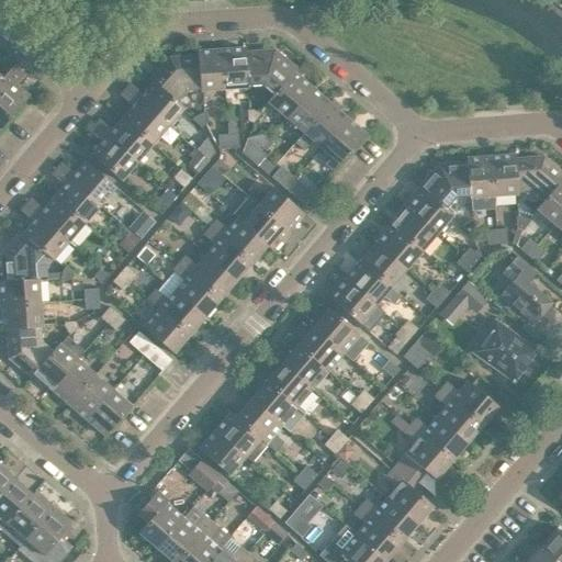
[(245,52),(246,52),(245,47),(221,49),(224,89),(248,87),(248,86),(247,86),(245,52)]
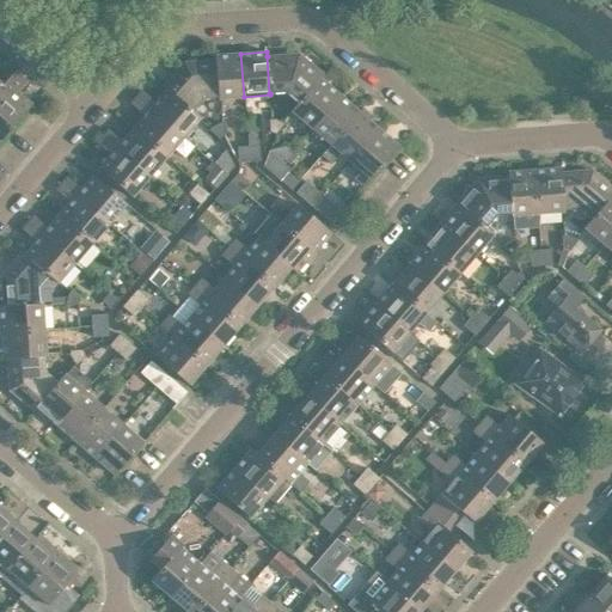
[(214,55),(214,60),(215,60),(218,97),(218,98),(244,97),(240,54),(214,55)]
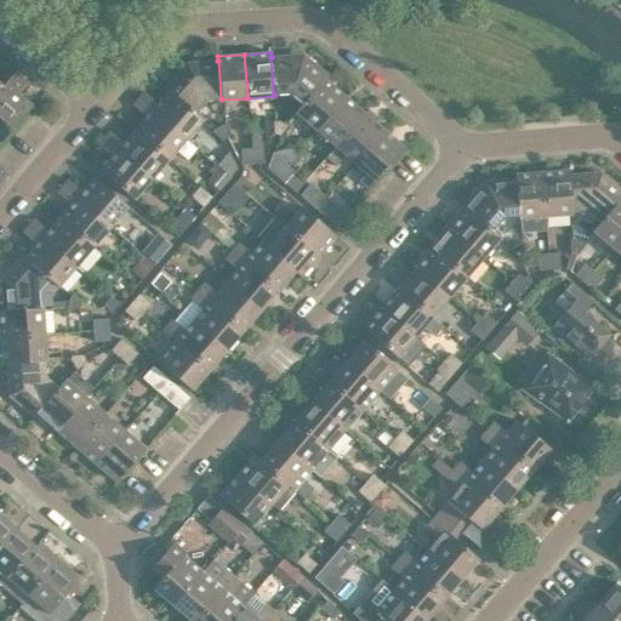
[(302,104),(324,79),(324,80),(328,77),(302,55),(272,57),(271,57),(273,95),(274,95),(290,93),(302,103),(302,104)]
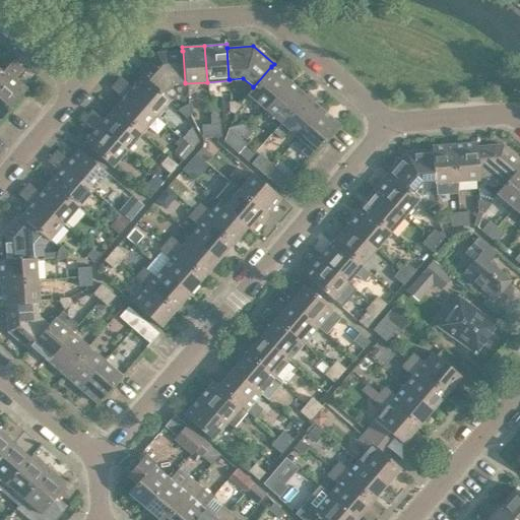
[(163,93),(172,83),(185,82),(183,51),(182,51),(156,53),(138,74),(141,76),(163,93)]
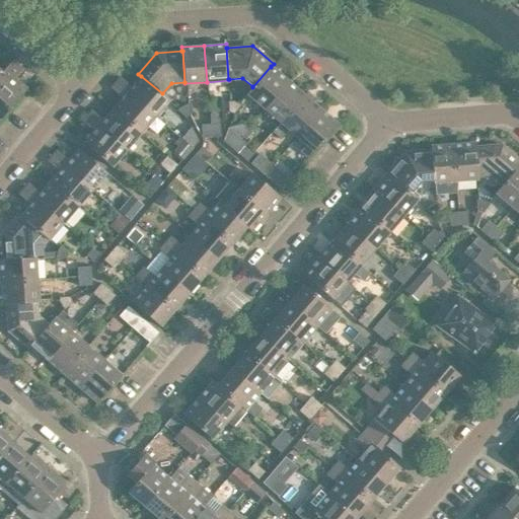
[(0,71),(0,84),(17,65),(11,60),(1,72),(0,71)]
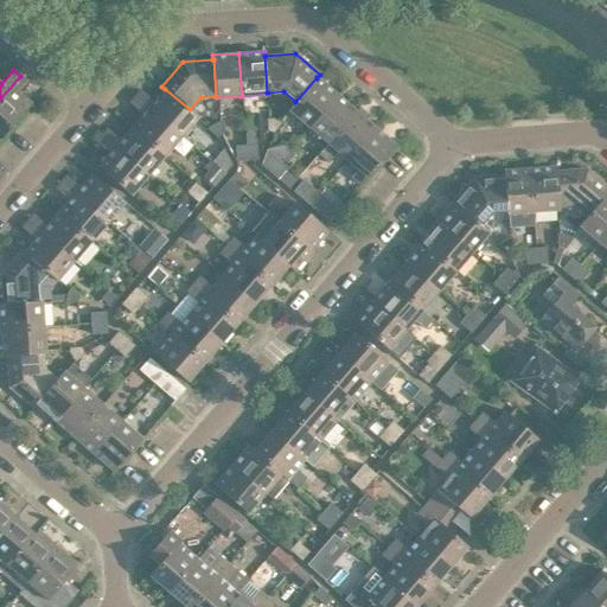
[(20,76),(0,98),(0,139),(27,107),(19,100),(21,96),(18,91),(26,81),(20,76)]
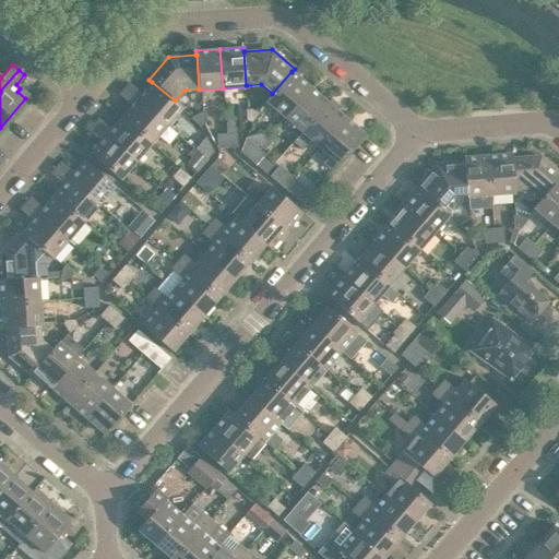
[(265,100),(284,116),(309,86),(292,72),(292,71),(272,94),(272,93),(265,100)]
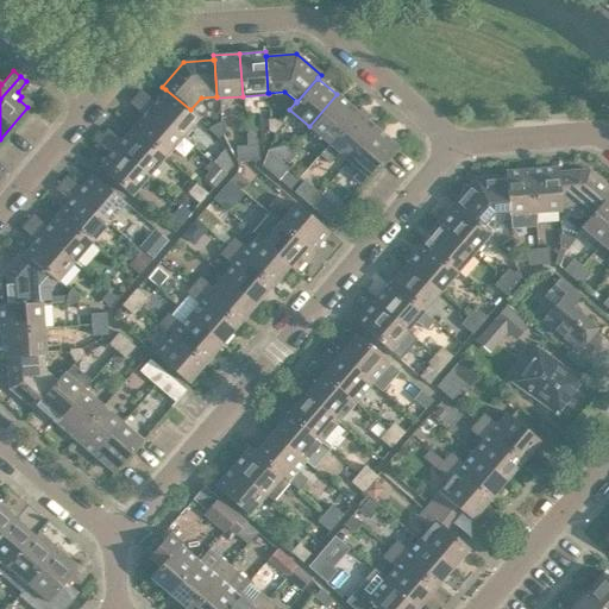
[(199,117),(190,110),(165,89),(155,101),(140,89),(135,96),(181,136),(199,117)]
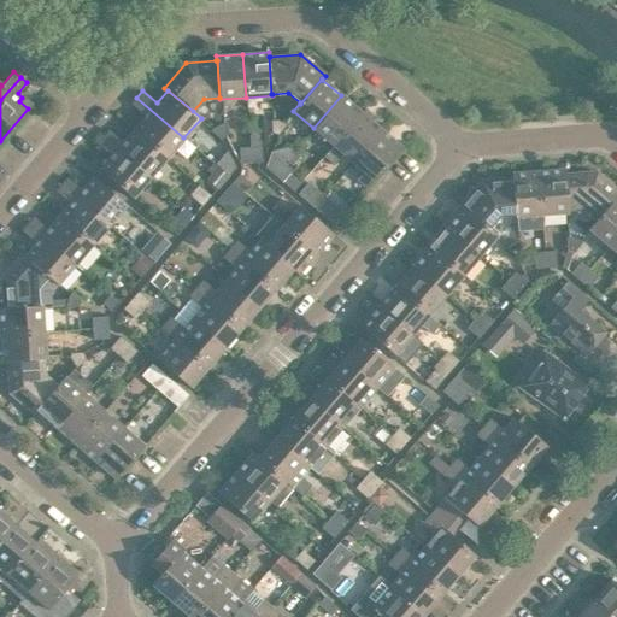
[(360,112),(352,105),(341,95),(313,128),(333,146),(364,109),(360,112)]
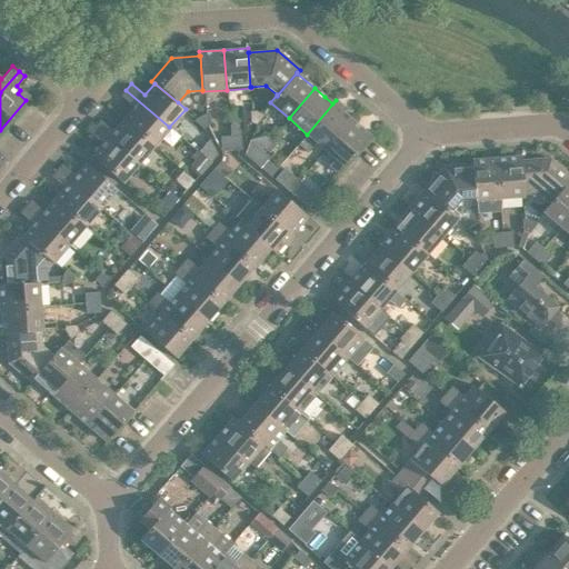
[(133,107),(123,119),(153,146),(169,127),(126,90),(120,96),(133,107)]
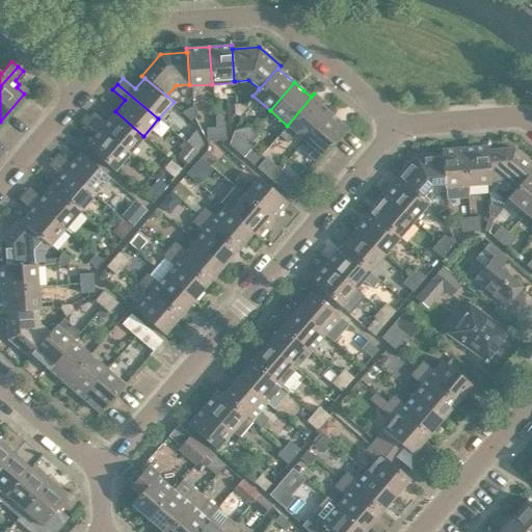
[(296,133),(303,140),(328,111),(316,101),(319,98),(314,94),(287,126),(278,135),(288,142),(296,133)]
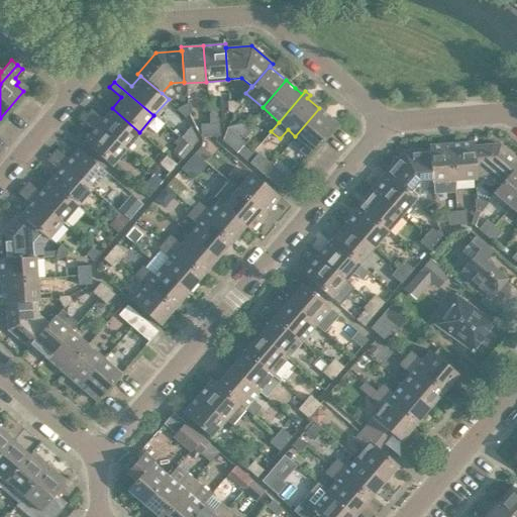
[(232,113),(239,105),(236,103),(229,101),(226,101),(227,111),(232,113)]
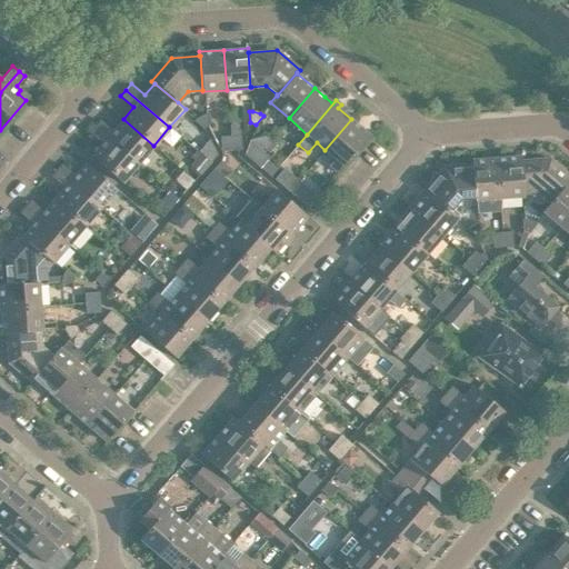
[(202,128),(208,126),(207,113),(203,115),(196,118),(193,120),(202,128)]
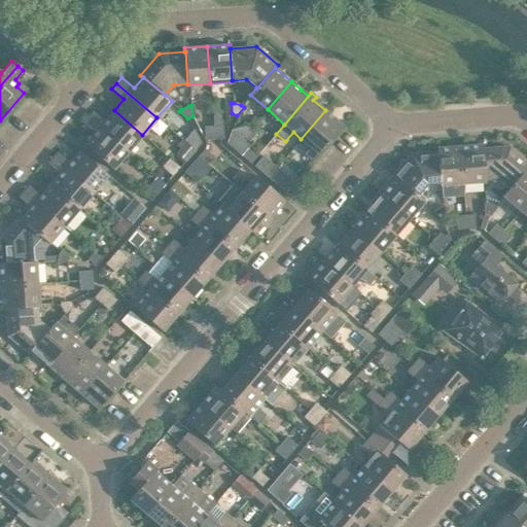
[(93,111),(88,116),(128,151),(142,135),(114,110),(104,121),(93,111)]
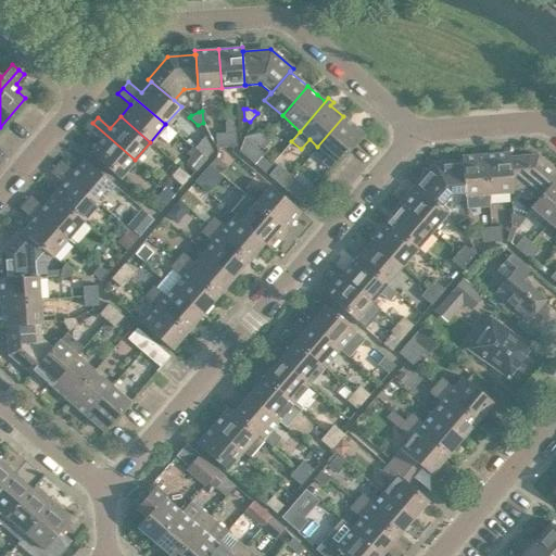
[(330,168),(336,162),(362,133),(343,116),(317,147),(327,154),(321,161),(330,168)]
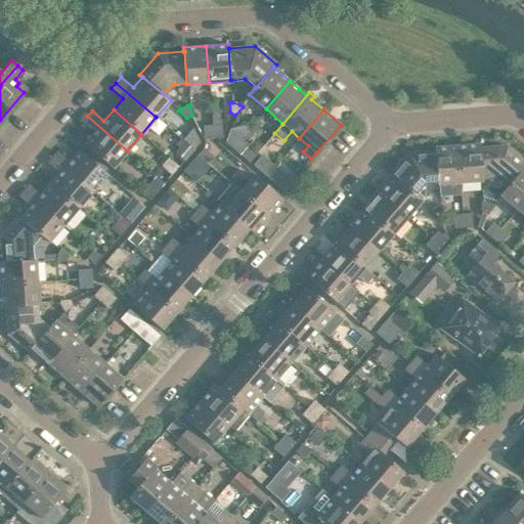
[(113,168),(127,150),(87,116),(82,122),(94,132),(84,144),(113,168)]
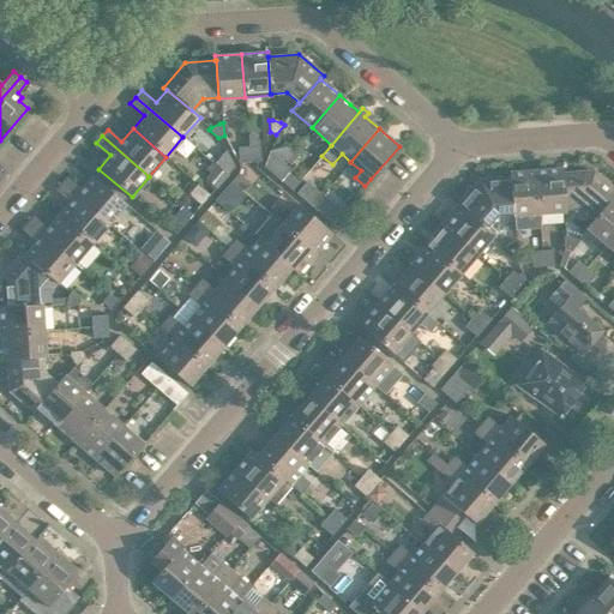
[(250,162),(259,161),(260,161),(259,145),(248,146),(250,162)]
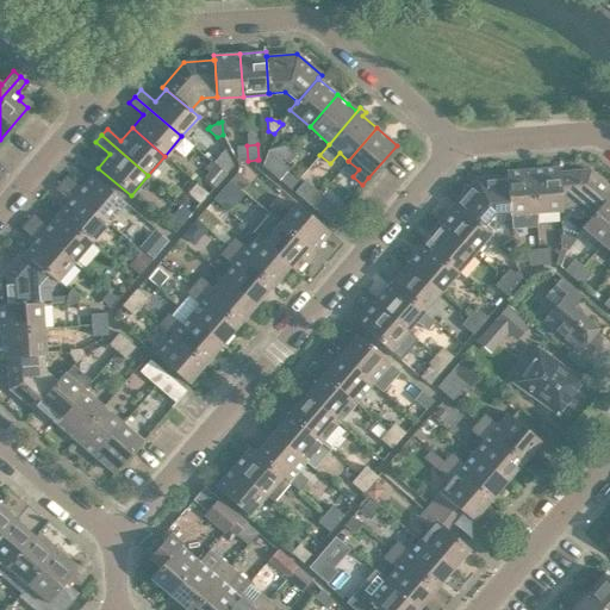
[(237,161),(248,161),(247,145),(236,147),(237,161)]
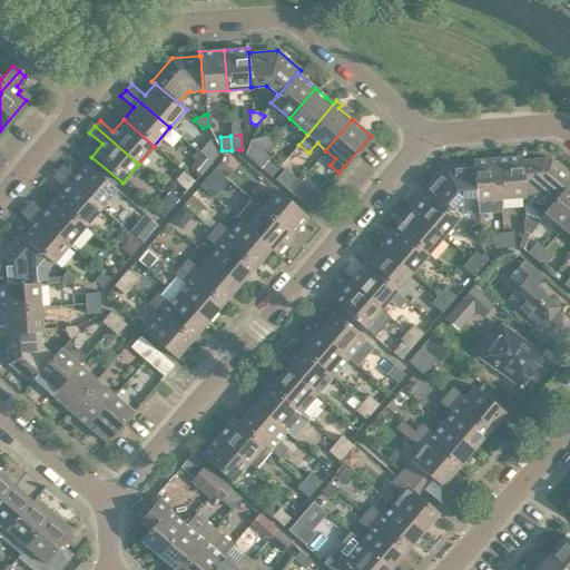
[(210,161),(217,155),(209,139),(198,151),(210,161)]
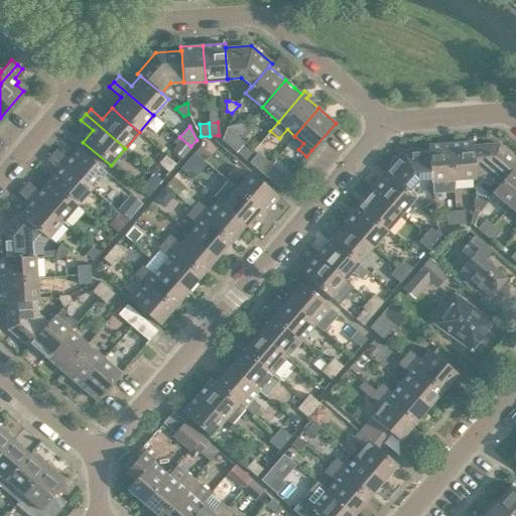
[(237,136),(226,127),(222,139),(229,145),(237,136)]
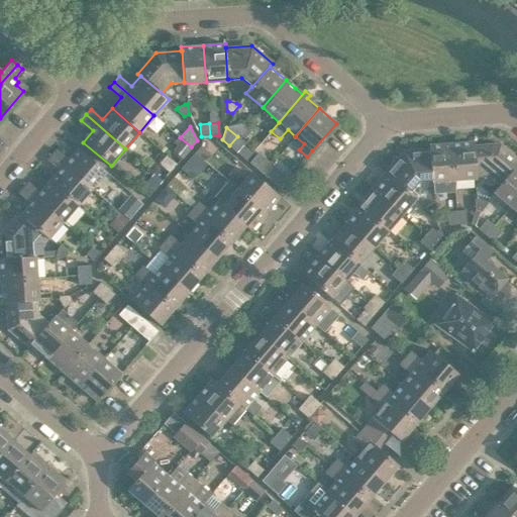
[(236,151),(244,142),(237,136),(229,145),(236,151)]
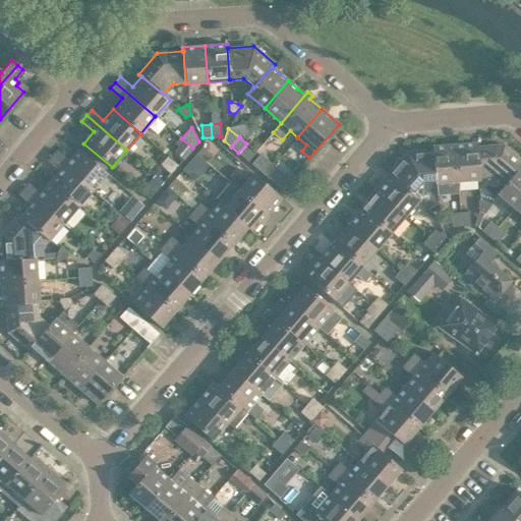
[(183,159),(191,149),(183,141),(174,152),(183,159)]
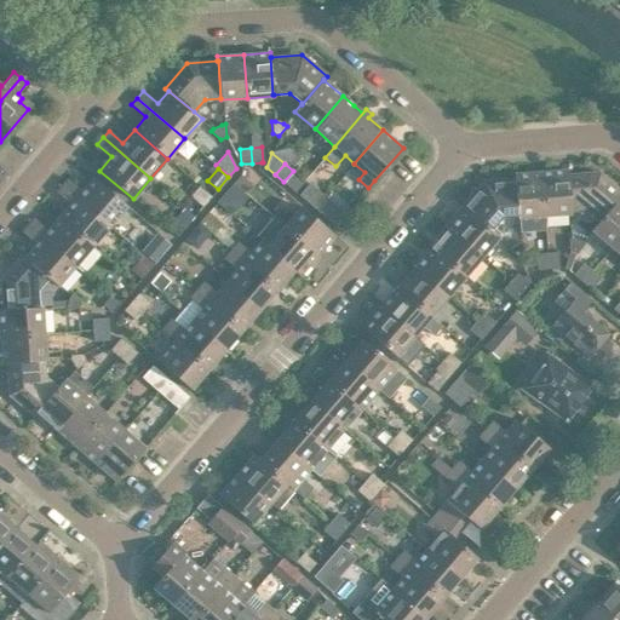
[(570,213),(570,212),(569,212),(567,174),(567,171),(540,172),(544,216),(570,213)]
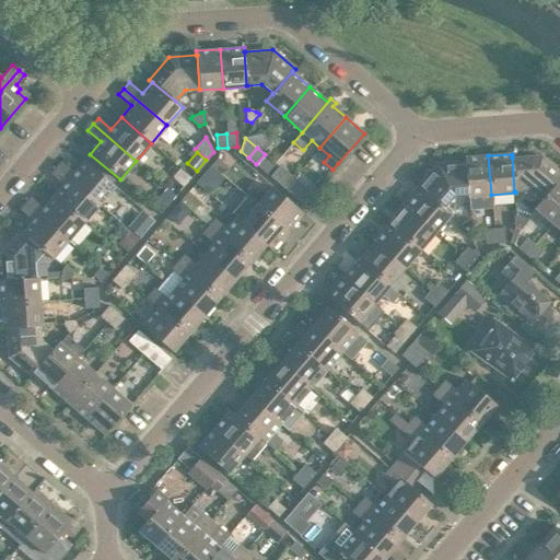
[(491,195),(488,155),(464,158),(464,162),(465,162),(467,196),(467,197),(468,197),(469,206),(491,203),(491,195)]
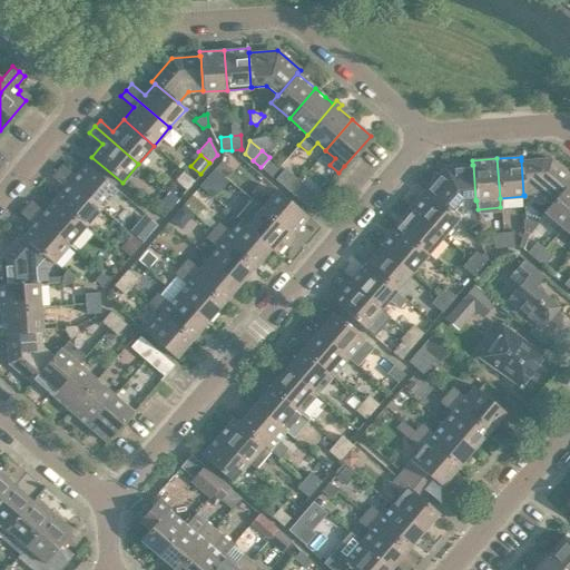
[(549,204),(550,204),(569,182),(569,180),(569,175),(550,158),(521,160),(523,195),(524,195),(539,194),(549,204)]
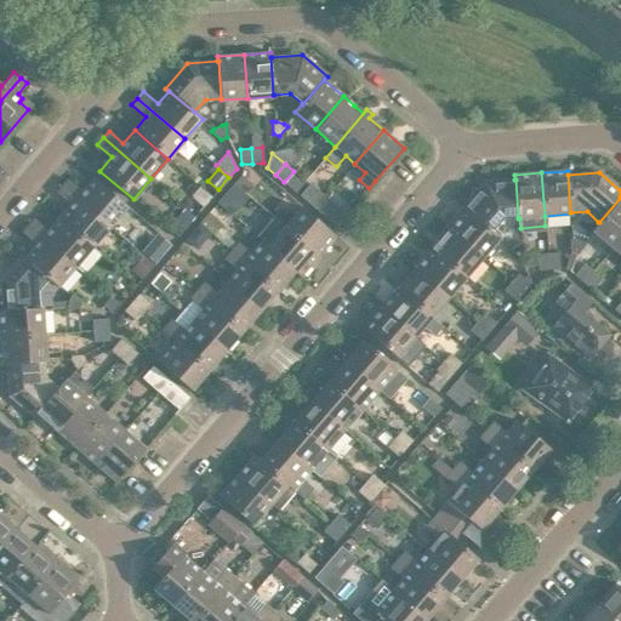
[(245,194),(252,186),(240,175),(233,183),(245,194)]
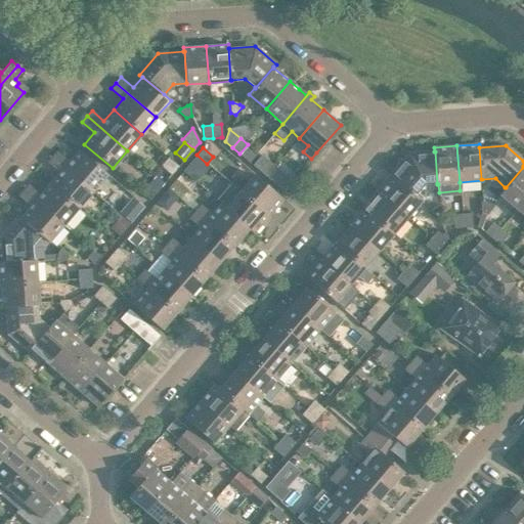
[(56,150),(52,157),(92,191),(106,174),(79,149),(69,162),(56,150)]
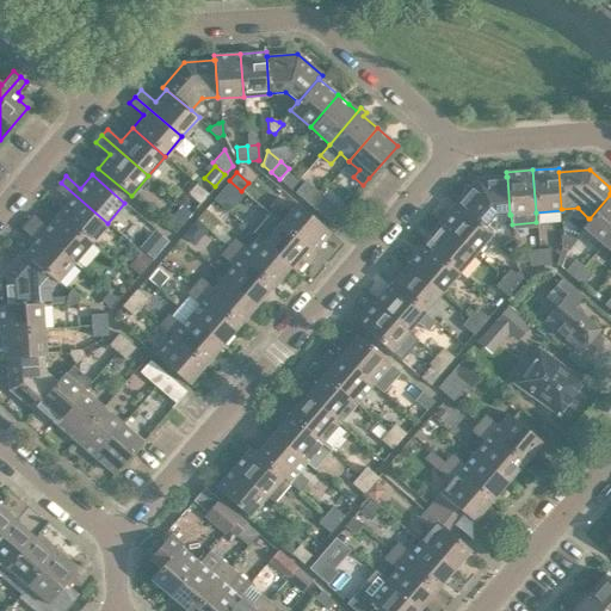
[(455,203),(458,207),(458,205),(483,227),(483,226),(494,215),(510,214),(507,177),(506,177),(476,179),(455,203)]
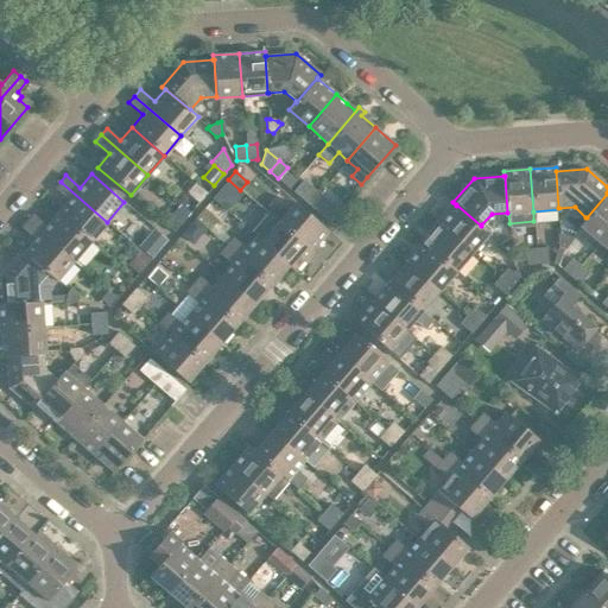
[(233,197),(240,190),(228,179),(221,188),(233,197)]
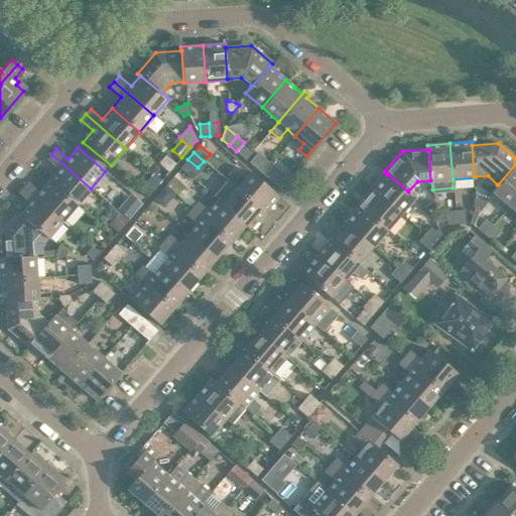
[(256,168),(264,158),(257,152),(249,162),(256,168)]
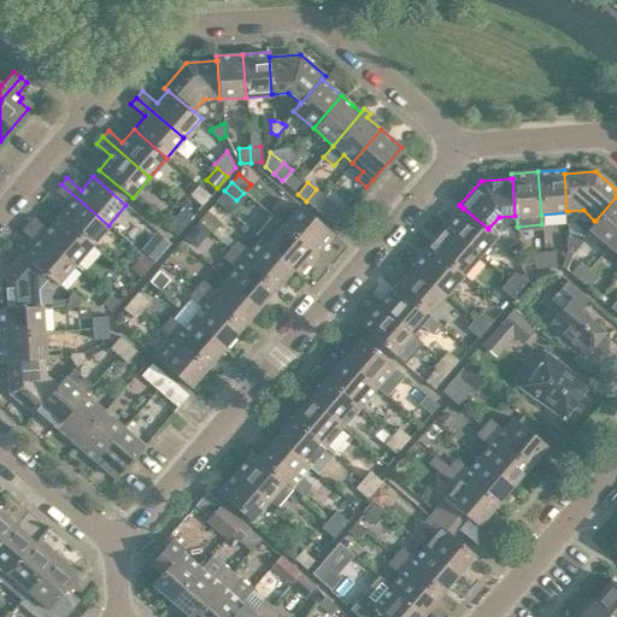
[(92,245),(109,225),(62,184),(56,191),(70,204),(58,217),(92,245)]
